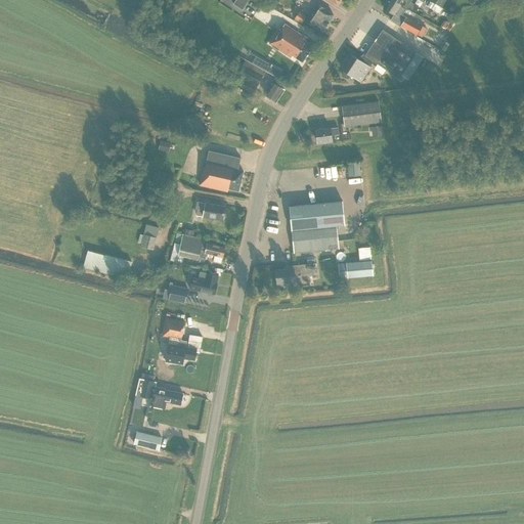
[(243,10),(249,0),(235,0),(233,4),(243,10)]
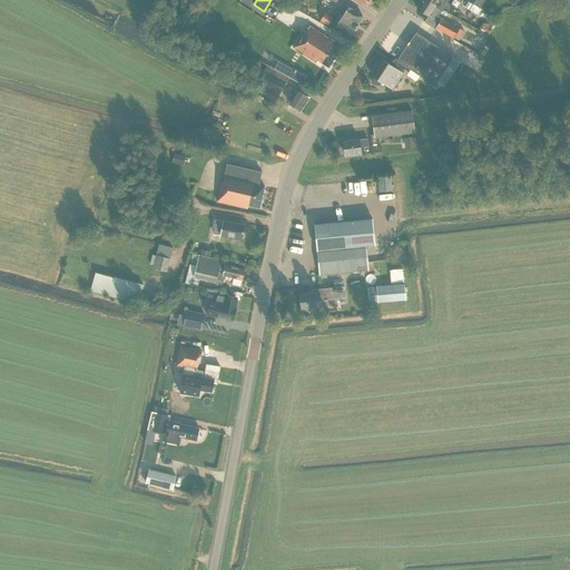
[(438,16),(442,9),(428,0),(422,0),(418,9),(429,16),(424,22),(435,29),(435,28),(454,38),(459,28),(438,16)]
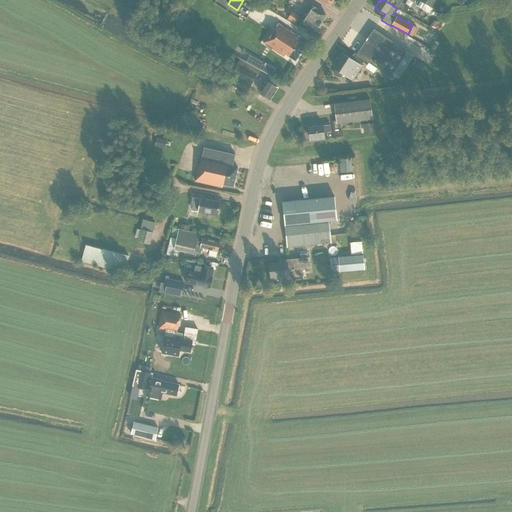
[(384,0),(397,8),(406,13),(409,7),(401,2),(402,0),(384,0)]
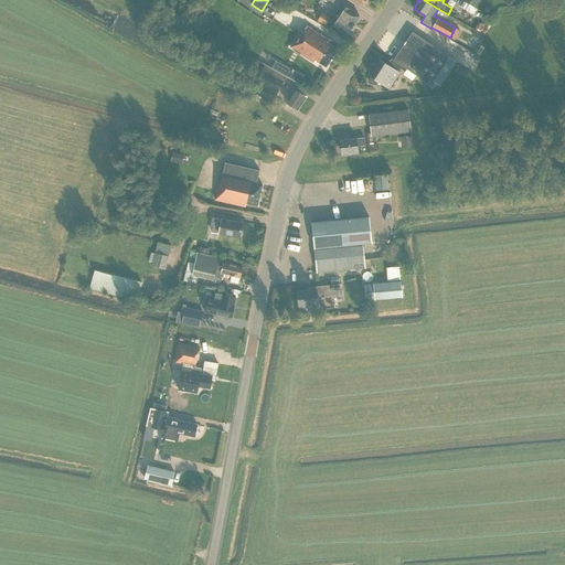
[(306,6),(298,2),(295,8),(302,12),(306,6)]
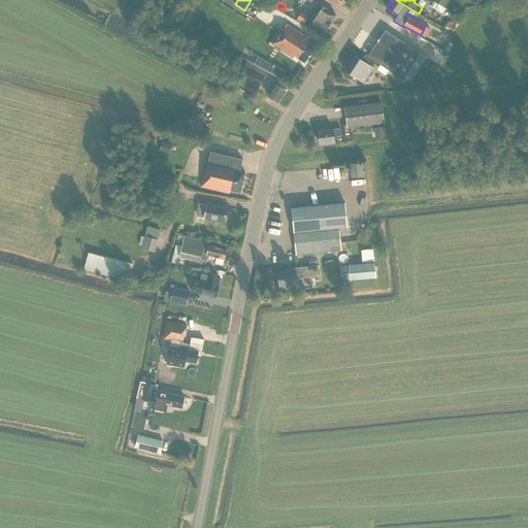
[(325,8),(320,4),(315,11),(312,10),(309,13),(312,14),(308,21),(315,25),(325,32),(336,14),(326,8),(325,8)]
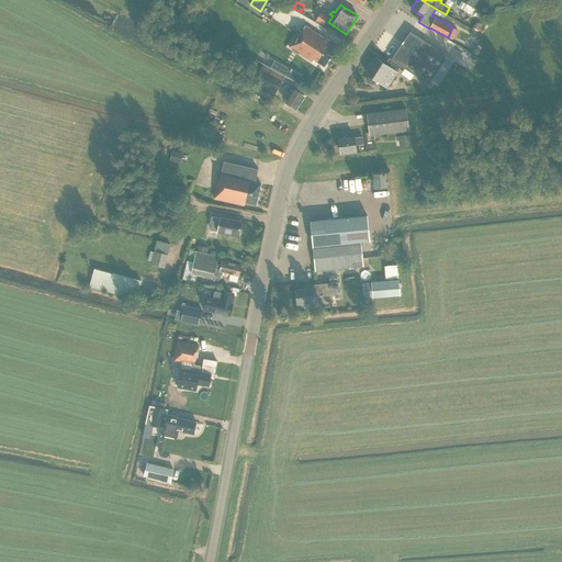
[(324,25),(328,18),(321,12),(316,20),(324,25)]
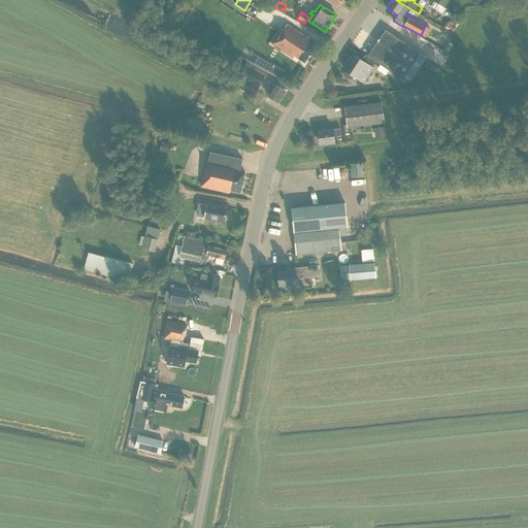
[(305,36),(287,24),(283,30),(282,29),(271,43),(294,59),(295,56),(304,62),(316,46),(310,43),(312,39),(309,36),(307,41),(303,40),(305,36)]
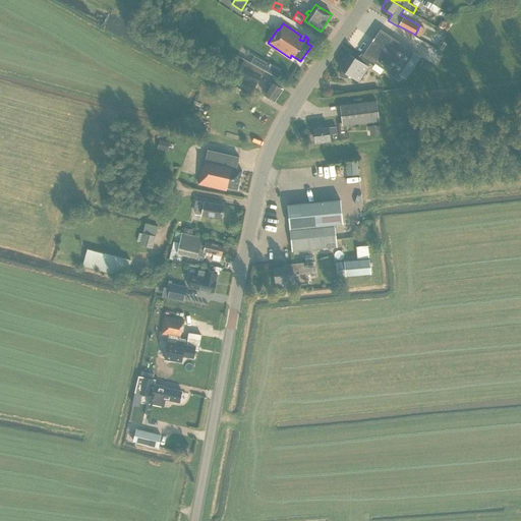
[(397,78),(414,53),(381,30),(362,54),(361,54),(357,59),(350,55),(341,70),(342,71),(340,76),(341,75),(346,77),(347,74),(359,82),(369,67),(367,66),(371,61),(397,78)]
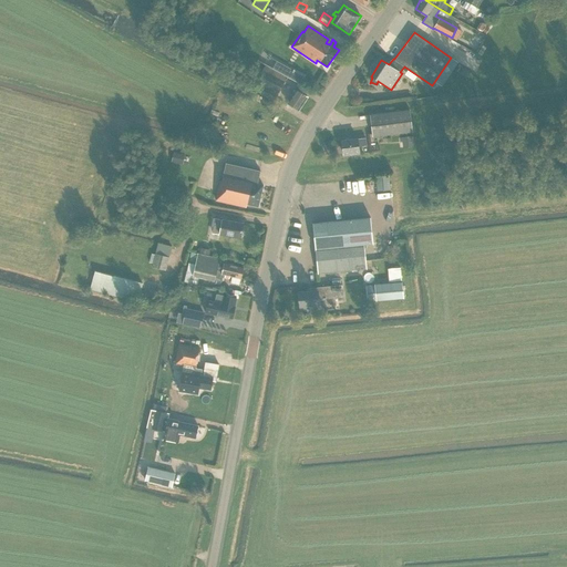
[(303,75),(277,61),(272,69),(299,84),(303,75)]
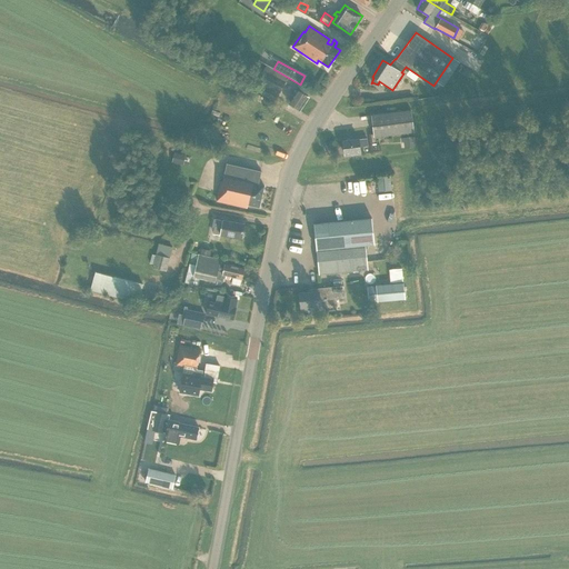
[(276,101),(288,78),(266,66),(253,90),(276,101)]
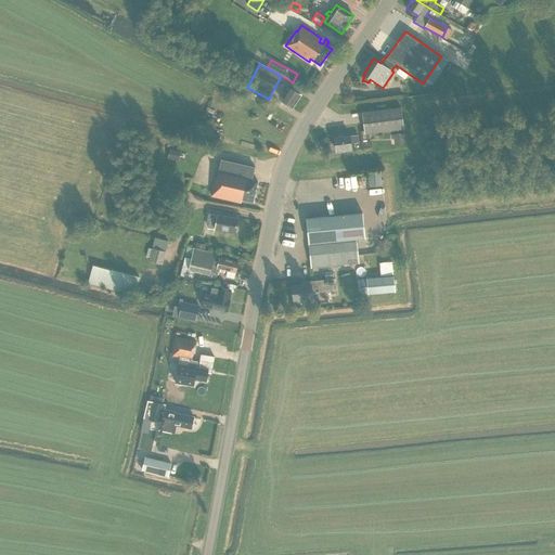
[(301,95),(289,87),(285,93),(281,91),(276,98),(293,108),(301,95)]
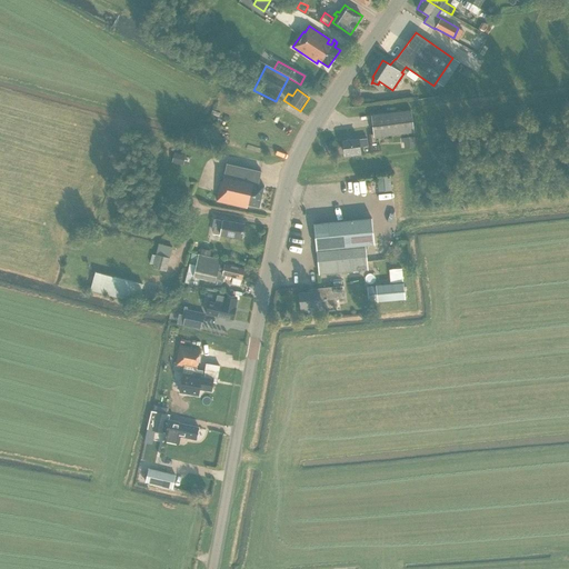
[(375,137),(413,132),(411,110),(371,116),(375,137)]
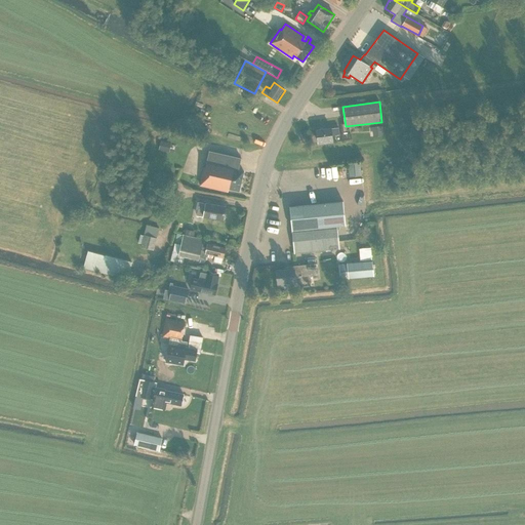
[(384,125),(373,126),(374,135),(385,134),(384,125)]
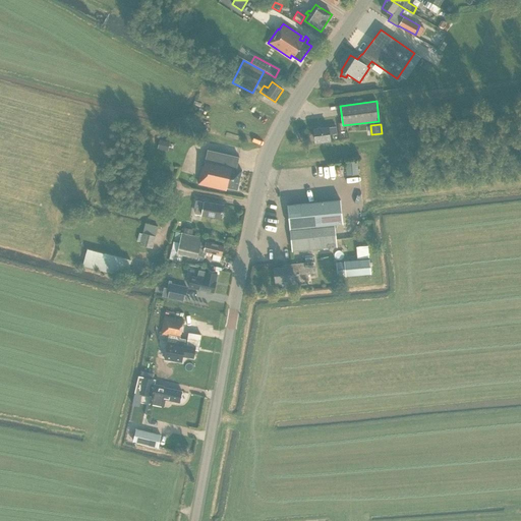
[(337,133),(336,126),(329,127),(314,129),(315,142),(330,140),(330,134),(337,133)]
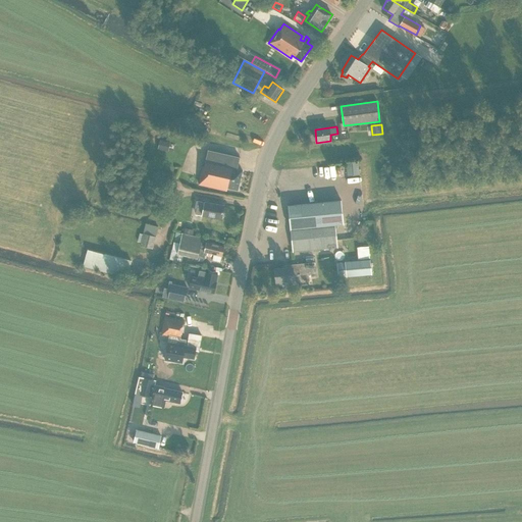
[(160,140),(159,149),(169,150),(170,141),(160,140)]
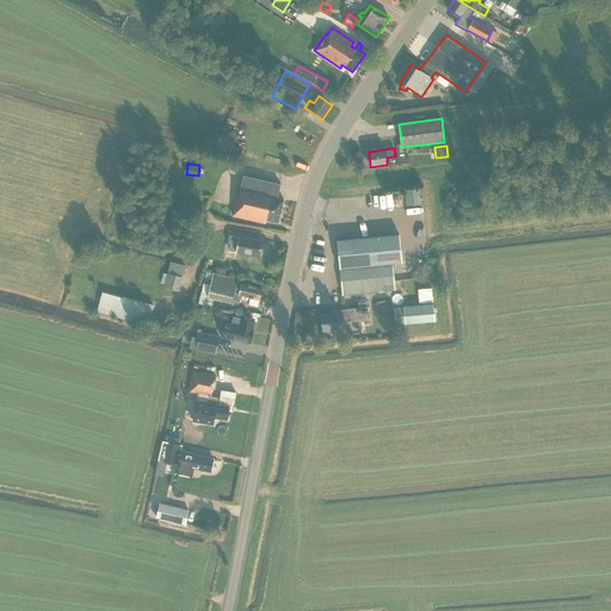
[(277,198),(281,185),(244,176),(240,195),(238,195),(233,216),(265,223),(266,220),(278,223),(284,199),(277,198)]
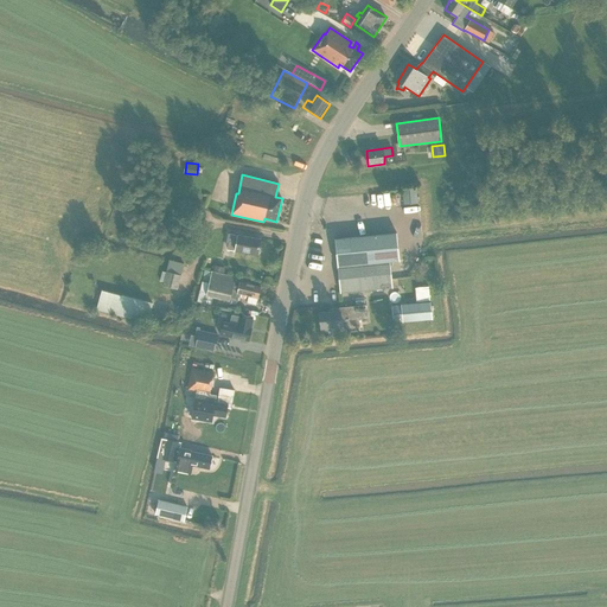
[(403,187),(403,203),(417,202),(417,187),(403,187)]
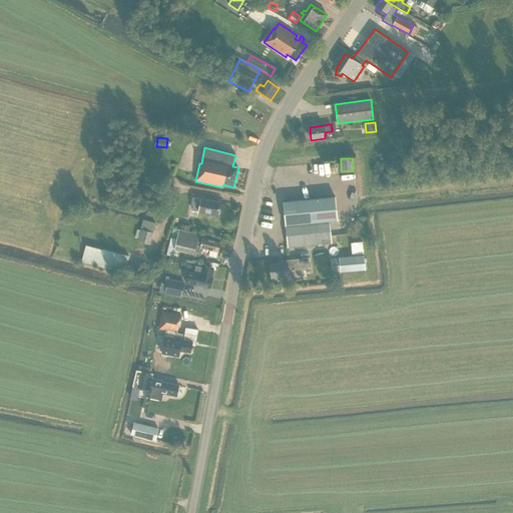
[(201,199),(192,197),(191,204),(193,204),(191,210),(217,215),(218,213),(219,213),(219,209),(218,209),(220,202),(201,198),(201,199)]
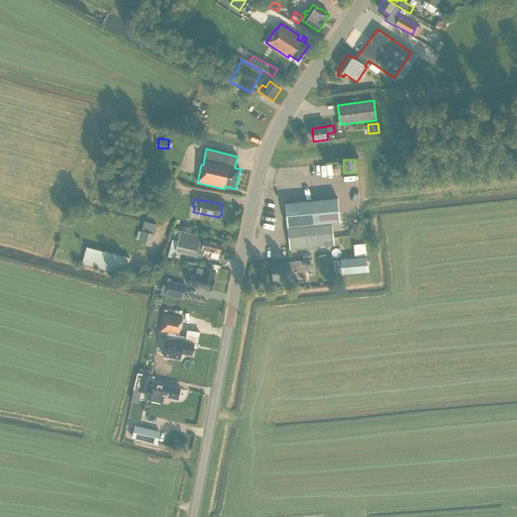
[(290,249),(334,244),(331,221),(341,220),(338,199),(286,204),(290,249)]
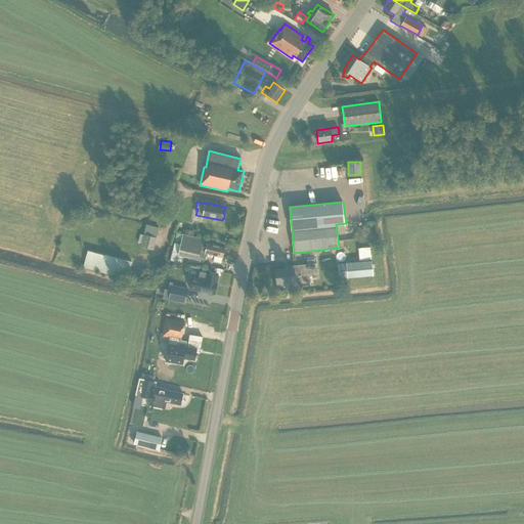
[(154,250),(159,228),(147,225),(144,235),(142,244),(141,247),(154,250)]
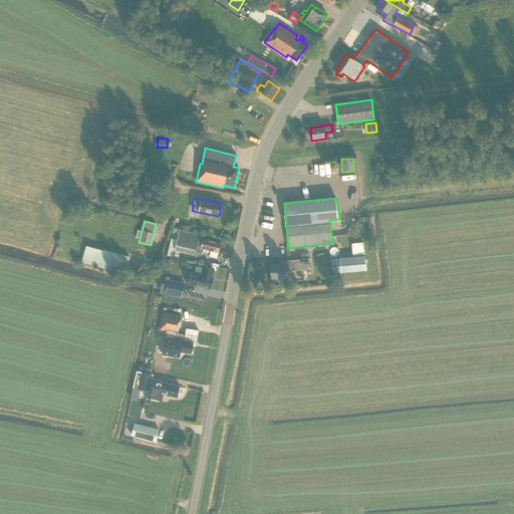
[(195,253),(200,255),(201,251),(208,253),(208,250),(219,252),(221,243),(203,239),(204,236),(174,229),(167,255),(180,258),(181,251),(195,254),(195,253)]
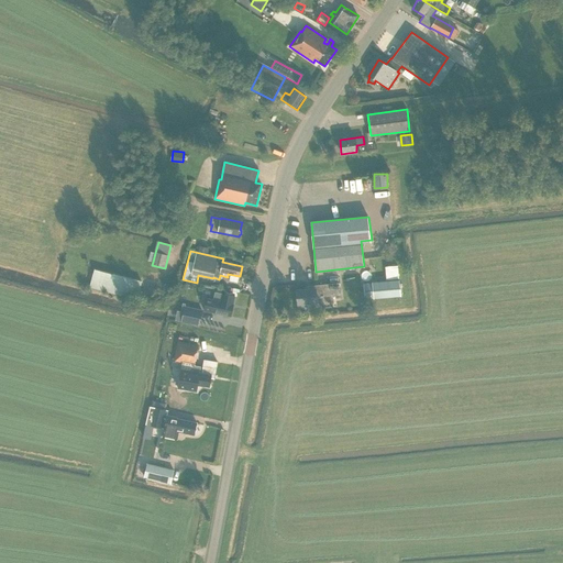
[(387,279),(398,278),(397,266),(386,267),(387,279)]
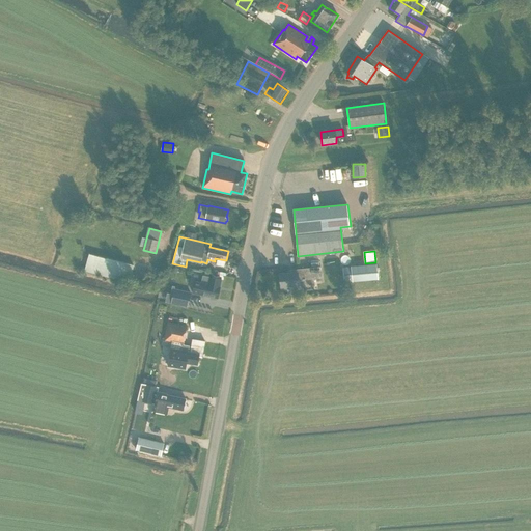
[(131,279),(134,266),(89,253),(84,271),(121,281),(122,277),(131,279)]
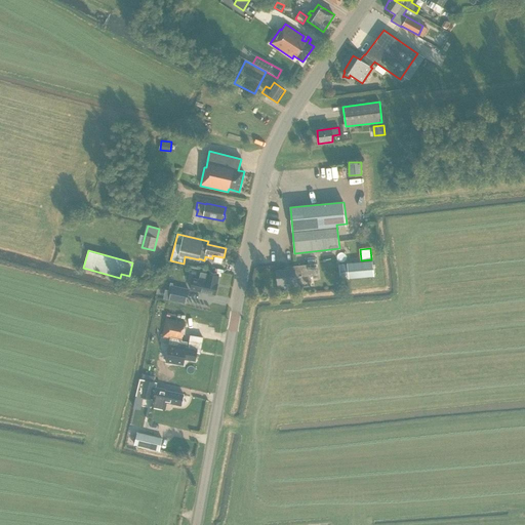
[(349,278),(373,276),(372,260),(347,264),(349,278)]
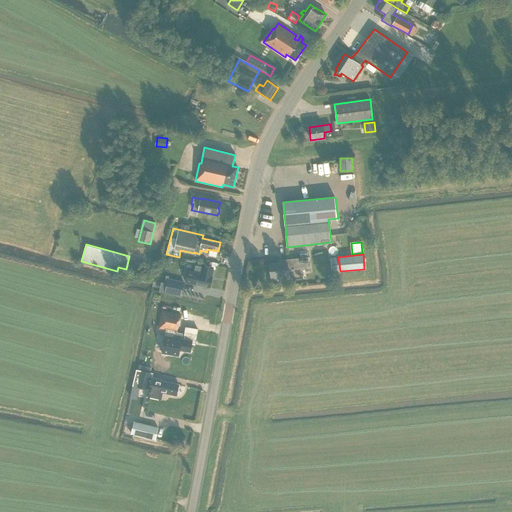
[(271,283),(295,281),(294,270),(309,268),(308,257),(281,260),(281,263),(269,264),(271,283)]
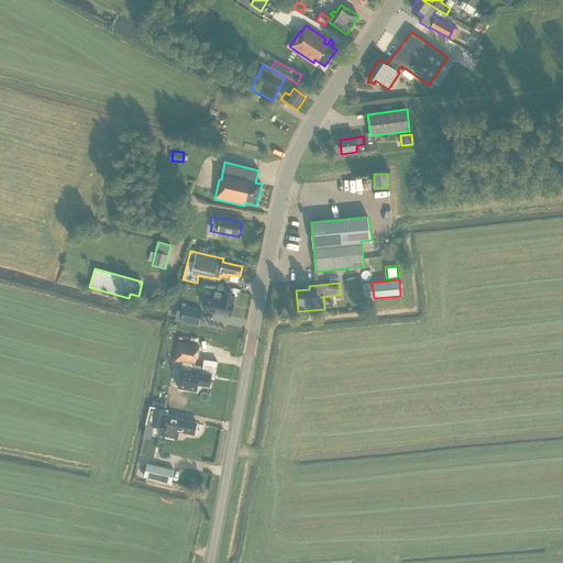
[(230,317),(234,297),(216,293),(213,300),(200,297),(199,306),(205,307),(205,310),(211,312),(230,317)]
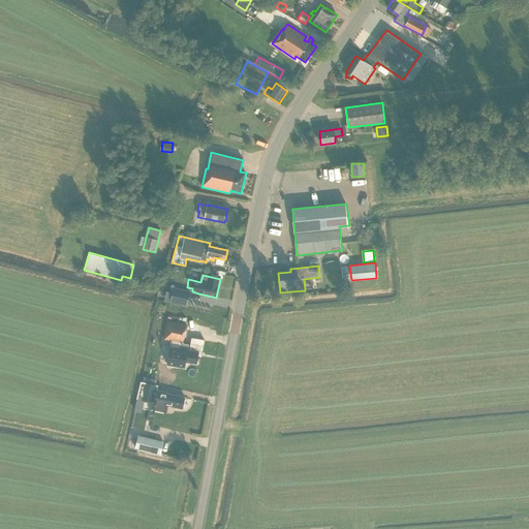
[(191,292),(192,291),(192,288),(187,287),(186,290),(175,288),(173,296),(188,299),(190,291),(191,292)]
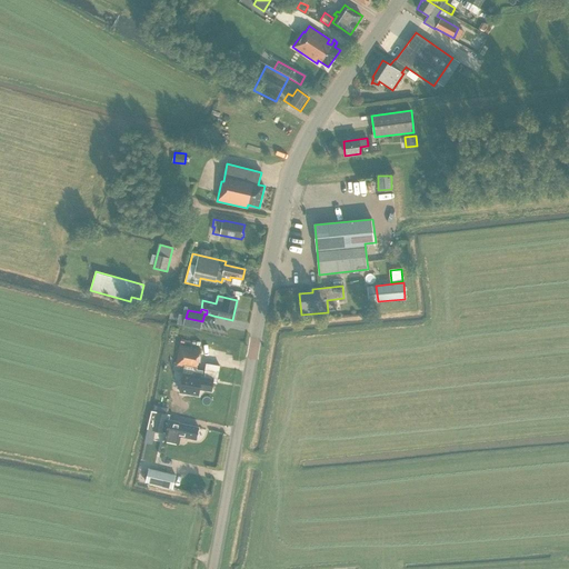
[(197,369),(200,349),(180,346),(176,366),(187,368),(185,375),(188,376),(187,382),(193,383),(193,388),(211,391),(213,379),(195,376),(196,369),(197,369)]
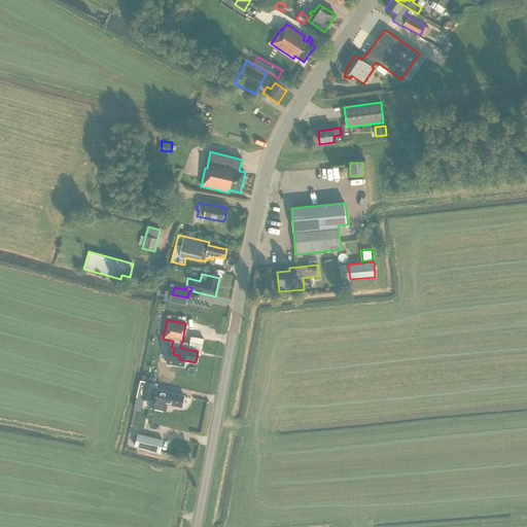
[(188,348),(199,350),(198,351),(198,354),(201,355),(204,339),(191,337),(188,348)]
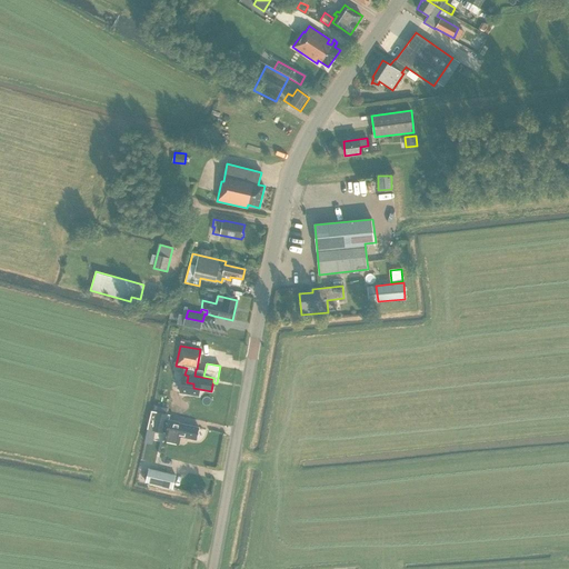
[(178,423),(168,421),(170,415),(151,411),(148,428),(166,432),(165,440),(179,443),(180,437),(197,440),(199,428),(178,422),(178,423)]
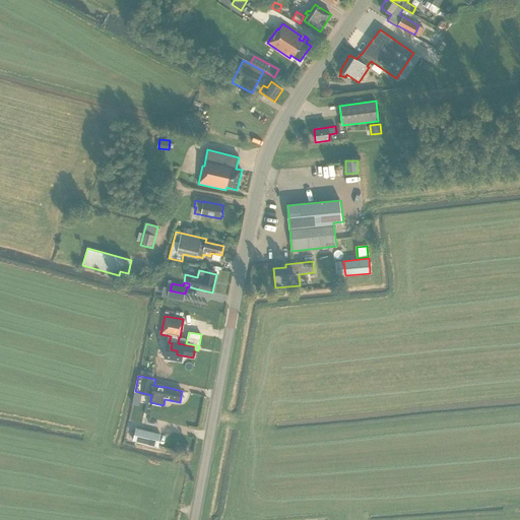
[(157,447),(161,434),(136,428),(133,441),(157,447)]
